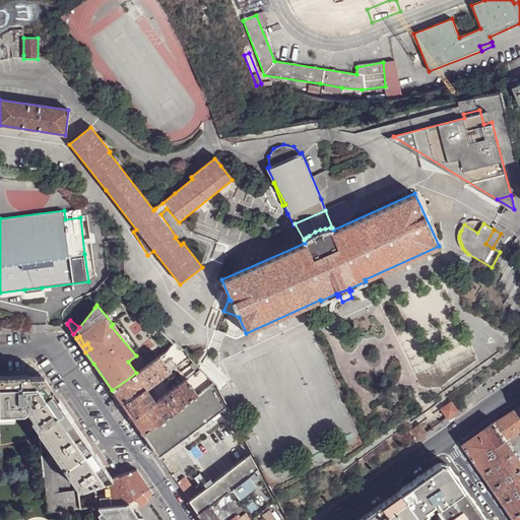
[(136,373),(112,390),(128,412),(143,434),(213,382),(189,358),(184,348),(183,347),(176,341),(175,341),(165,353),(136,373)]
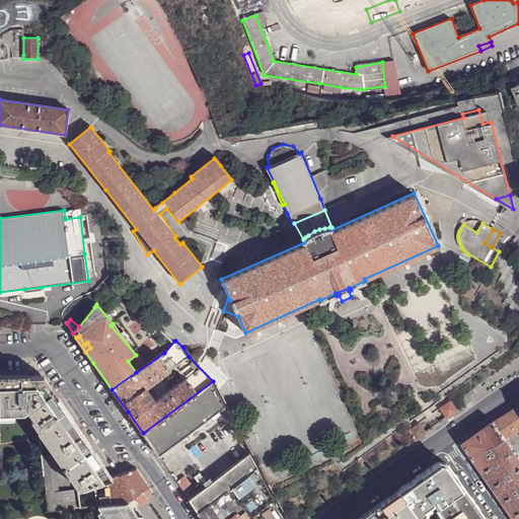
[(0,417),(33,417),(28,410),(53,392),(41,376),(20,376),(0,377),(0,417)]
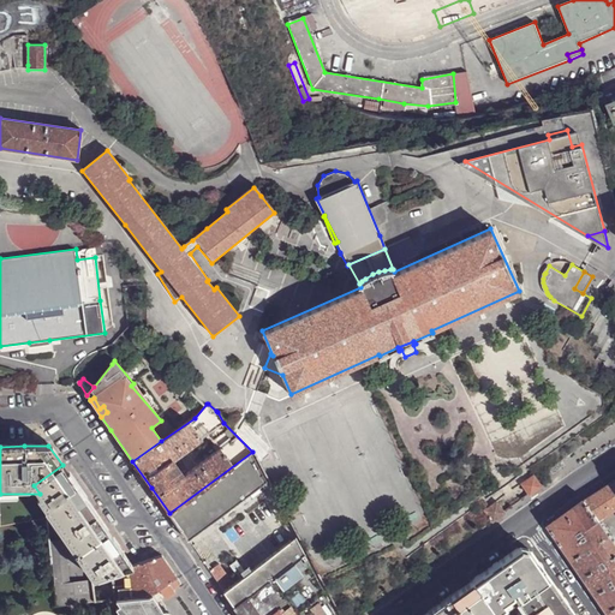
[(169,513),(187,539),(243,500),(269,481),(257,457),(252,452),(169,513)]
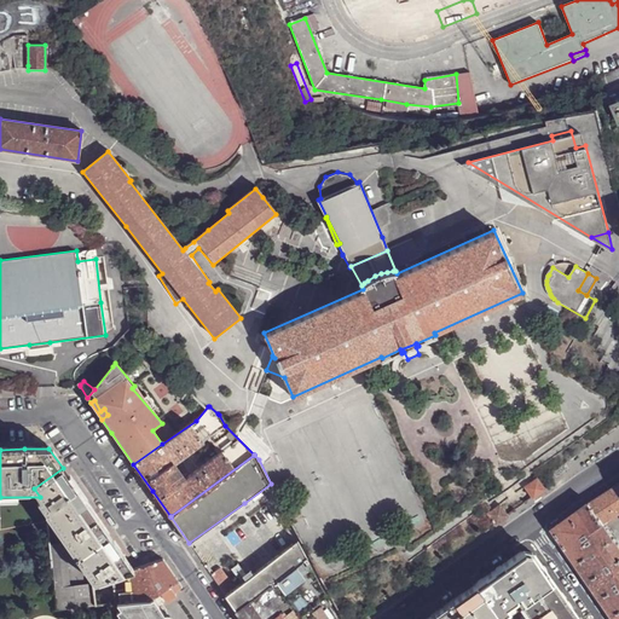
[(40,497),(68,537),(64,538),(68,543),(70,541),(79,553),(80,555),(88,566),(85,568),(88,573),(92,571),(99,582),(134,570),(125,556),(99,519),(63,468),(34,489),(40,497)]
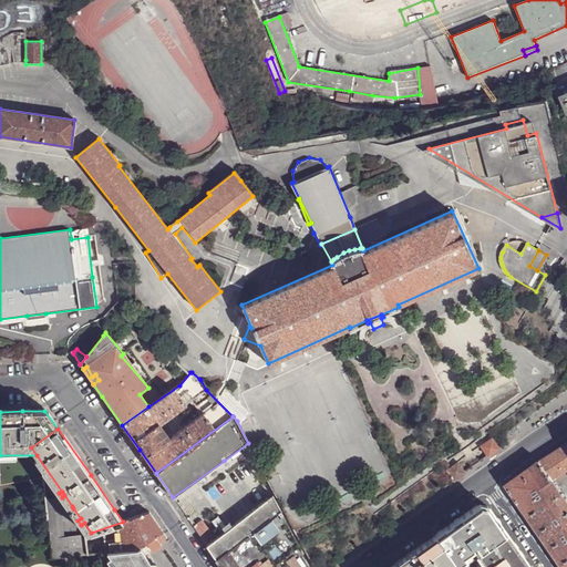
[(481,446),(488,456),(498,450),(491,439),(481,446)]
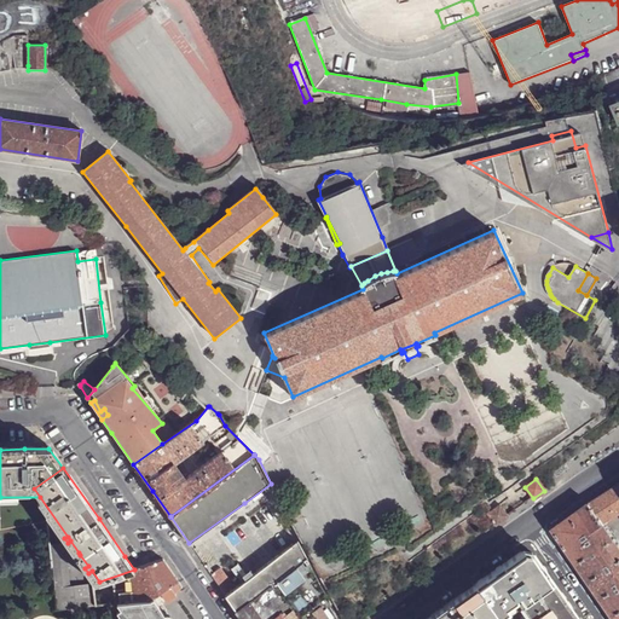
[(507,481),(499,486),(499,487),(503,492),(512,486),(508,481),(507,481)]
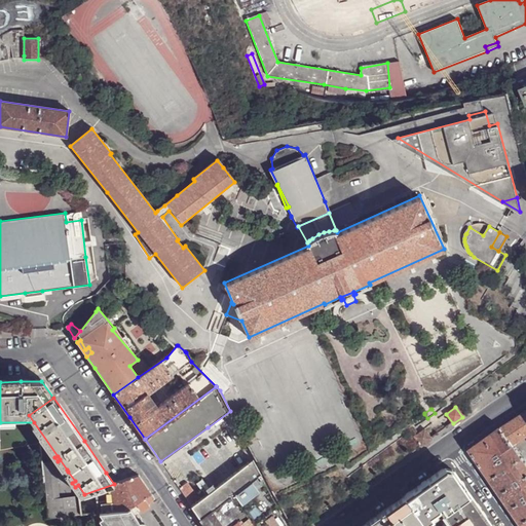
[(500,427),(513,445),(525,436),(525,410),(517,416),(500,427)]
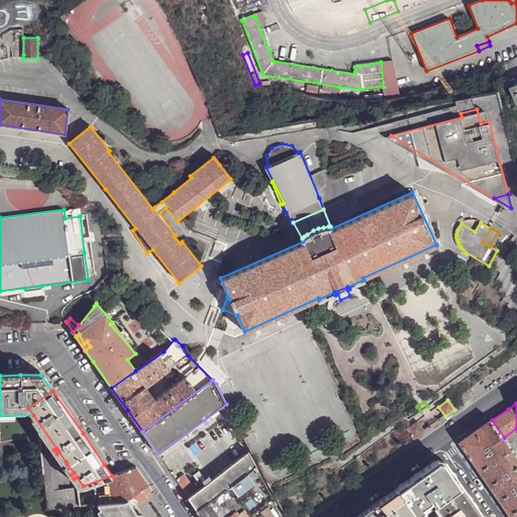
[(461,441),(483,471),(513,449),(504,437),(492,420),(477,431),(461,441)]
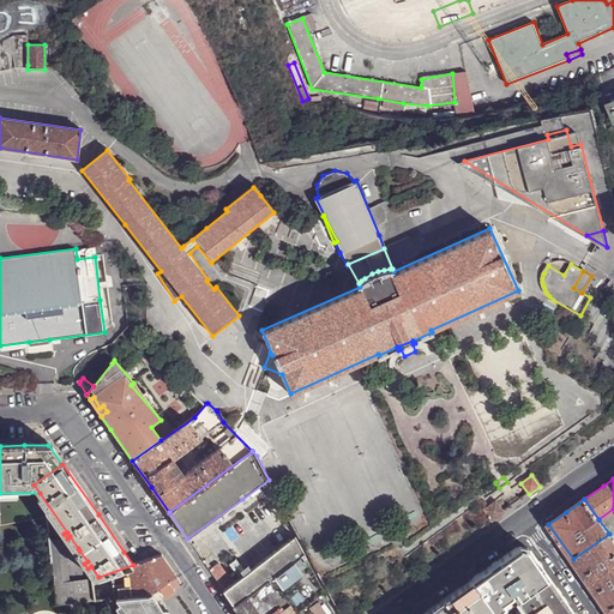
[(505,512),(497,500),(491,505),(485,509),(493,521),(505,512)]
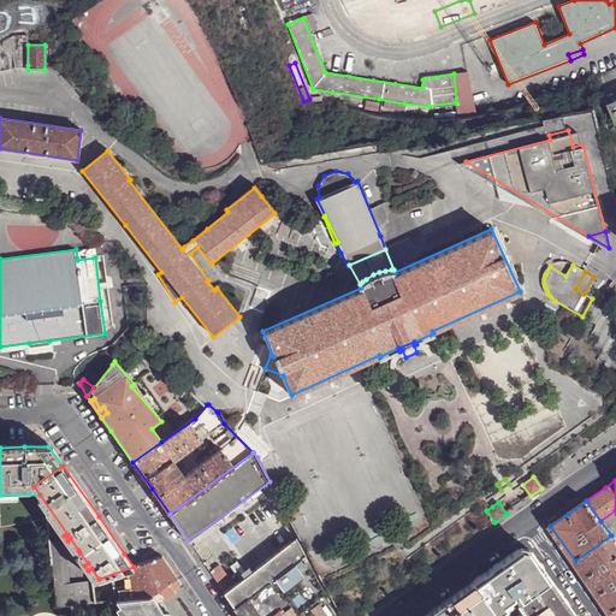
[(587,579),(599,596),(615,582),(615,542),(611,535),(575,561),(587,579)]
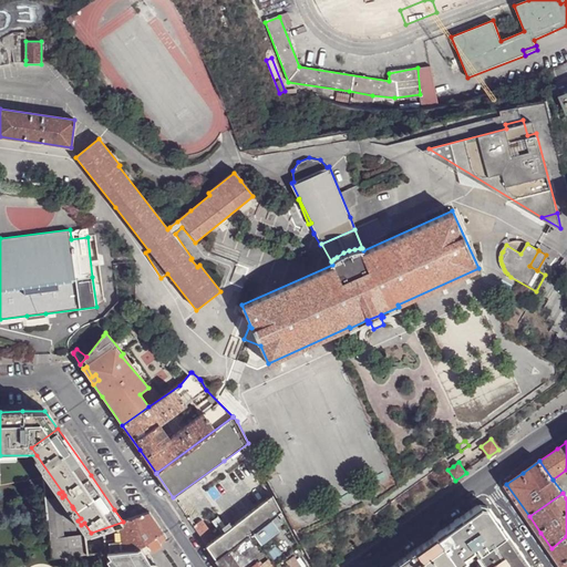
[(230,527),(215,539),(202,522),(194,527),(209,550),(216,559),(282,509),(275,494),(264,503),(230,527)]
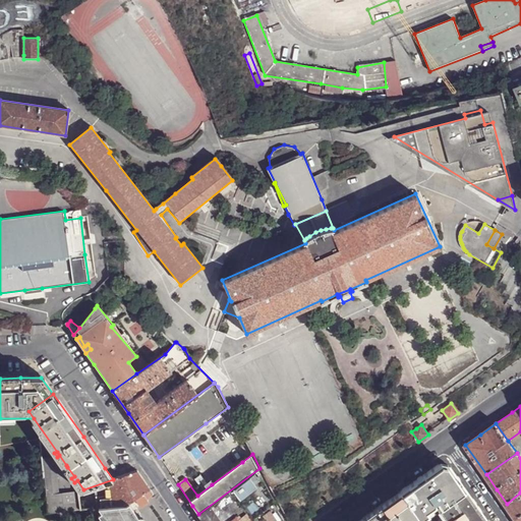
[(81,509),(79,491),(59,494),(55,458),(42,459),(48,513),(81,509)]
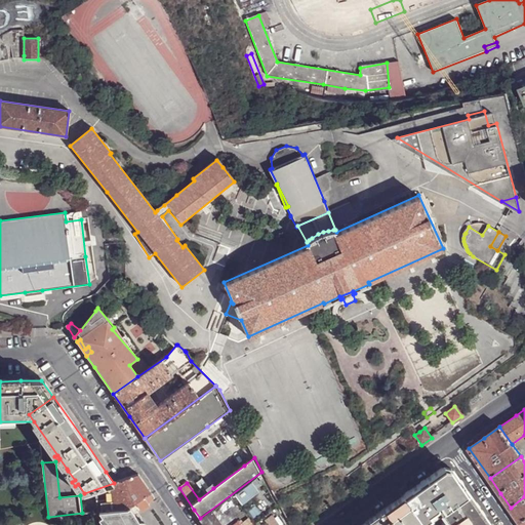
[(444,510),(469,492),(451,468),(445,466),(421,483),(404,494),(422,523),(432,517),(430,514),(435,510),(434,509),(438,506),(434,500),(437,498),(440,501),(439,502),(444,510)]
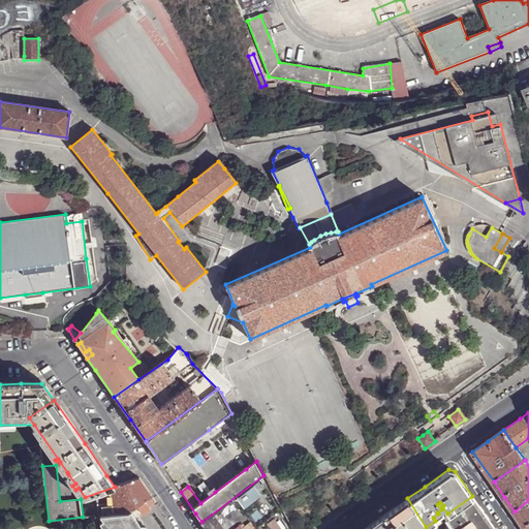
[(291,528),(274,495),(263,475),(201,522),(206,528),(291,528)]
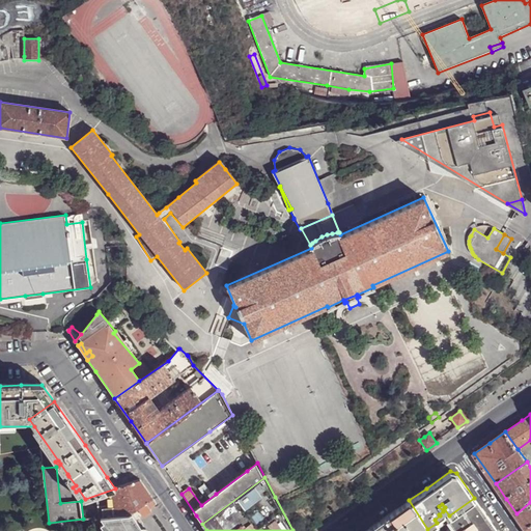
[(131,512),(138,507),(143,514),(150,509),(149,507),(157,502),(141,480),(115,488),(85,499),(81,500),(81,501),(83,519),(129,513),(131,512)]
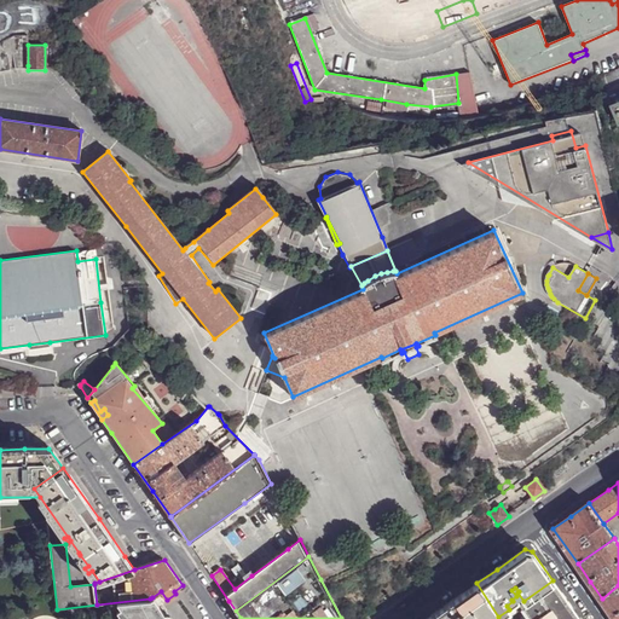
[(565,597),(553,580),(524,601),(520,605),(522,607),(530,618),(572,618),(577,615),(565,597)]
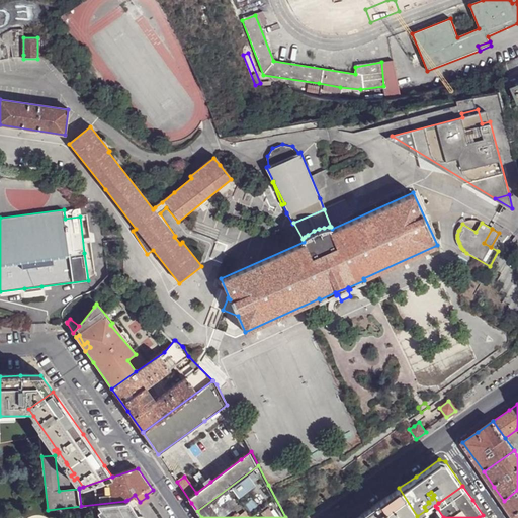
[(358,517),(356,517),(414,517),(418,516),(417,516),(399,488),(394,492),(358,517)]
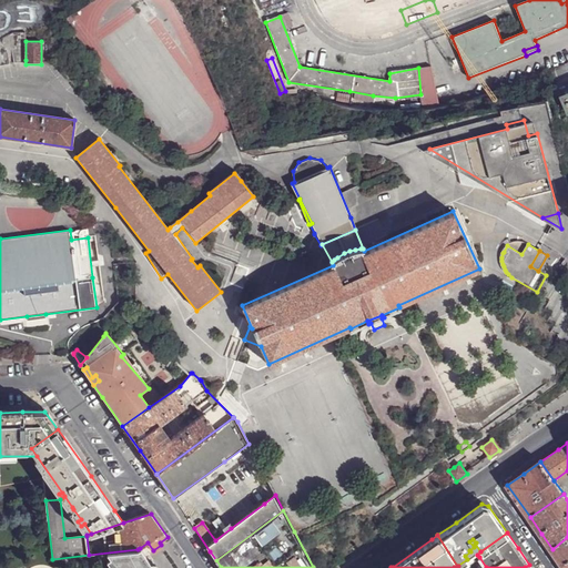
[(558,557),(563,565),(567,560),(567,537),(553,549),(558,557)]
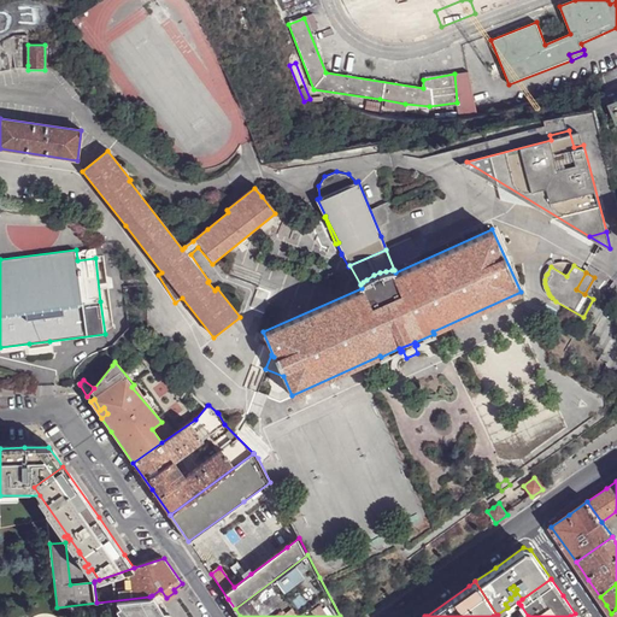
[(497,615),(498,615),(498,616),(504,616),(521,605),(518,603),(522,599),(516,591),(517,589),(513,586),(510,588),(515,594),(510,598),(511,599),(505,604),(507,607),(497,615)]
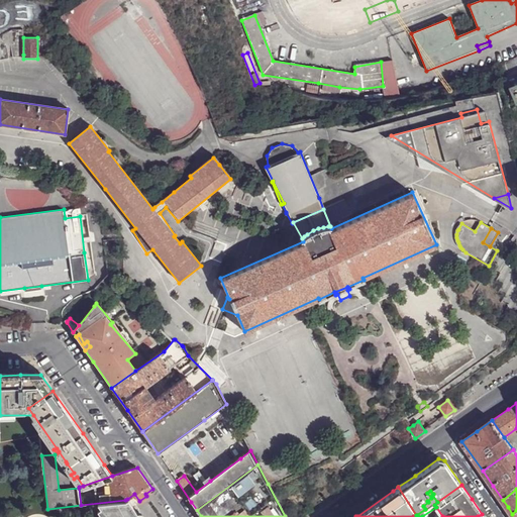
[(125,500),(97,503),(106,516),(139,516),(134,509),(127,499),(125,500)]
